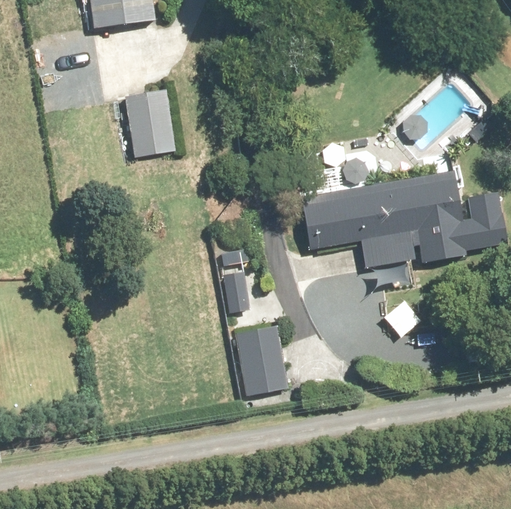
[(154,20),(151,0),(88,0),(93,28),(154,20)]
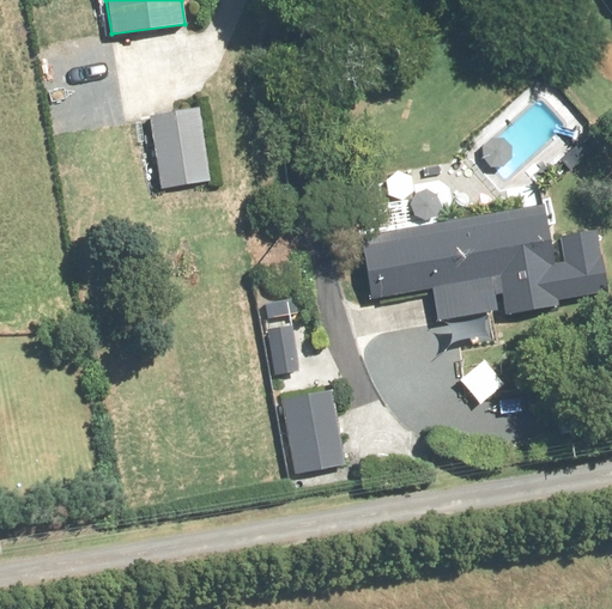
[(210,181),(199,109),(150,116),(162,188),(210,181)]
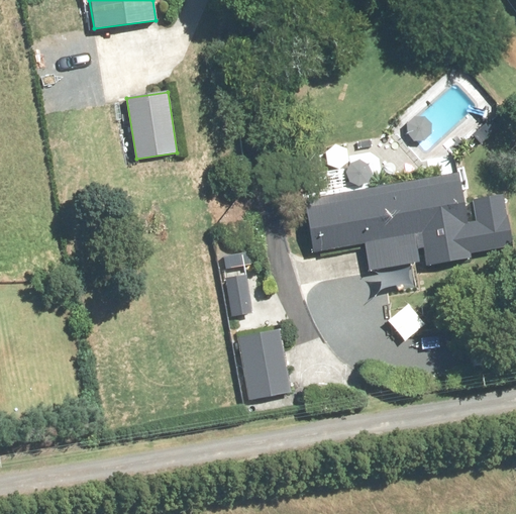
[(467,205),(462,176),(305,198),(312,247),(364,240),(368,269),(423,261),(424,266),(468,259),(468,255),(509,249),(502,200),(467,205)]
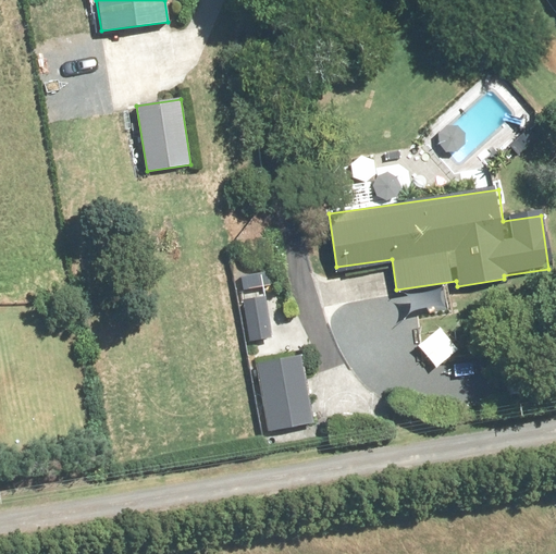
[(274,335),(262,274),(236,279),(248,340),(274,335)]
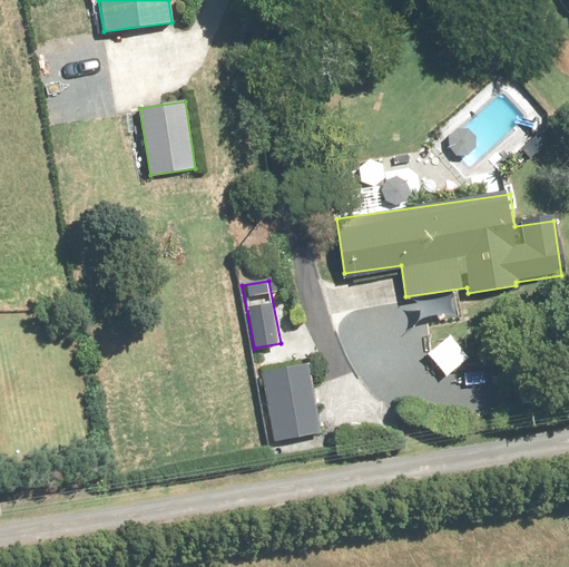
[(321,432),(307,363),(262,372),(274,441),(321,432)]
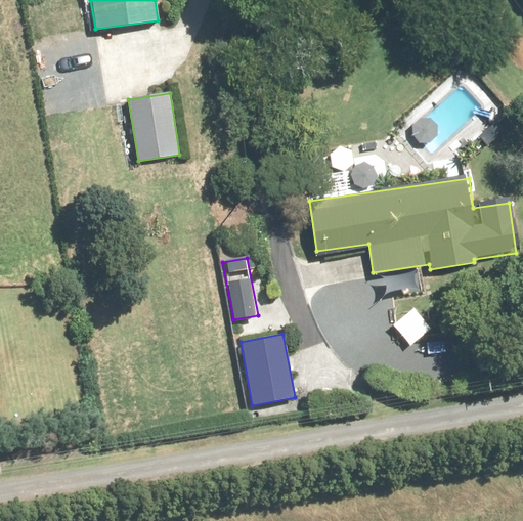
All buildings are outlined.
